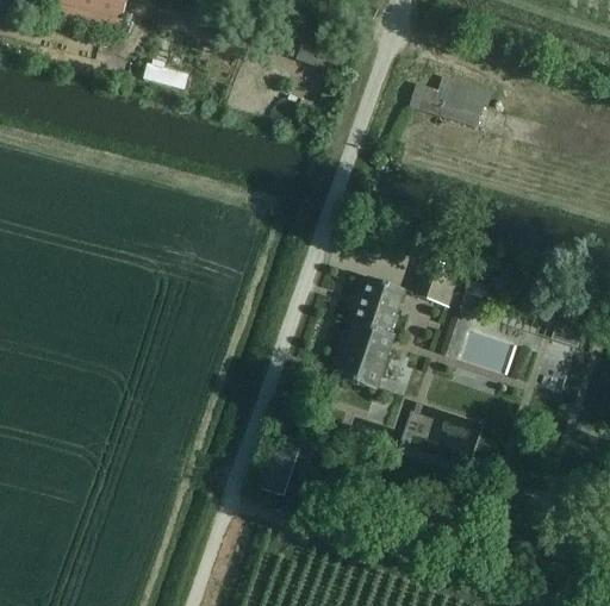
[(57,0),(57,2),(122,19),(126,0),(57,0)]
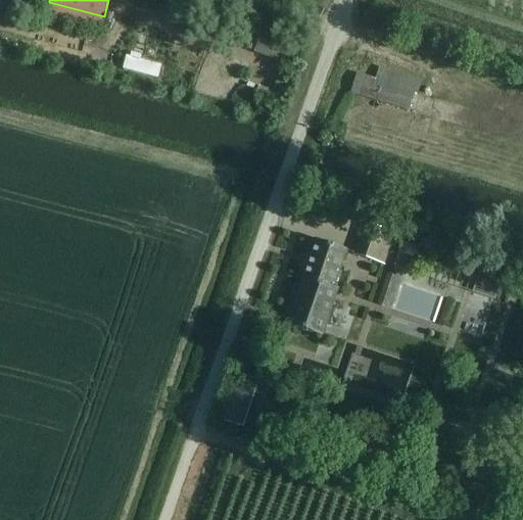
[(409,108),(415,89),(357,71),(350,91),(409,108)]
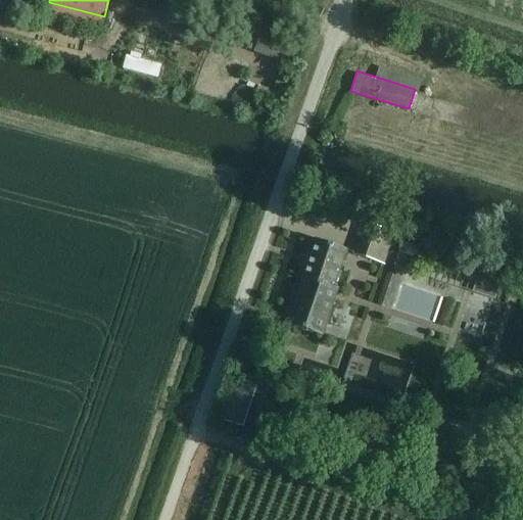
[(251,74),(247,83),(262,91),(267,81),(251,74)]
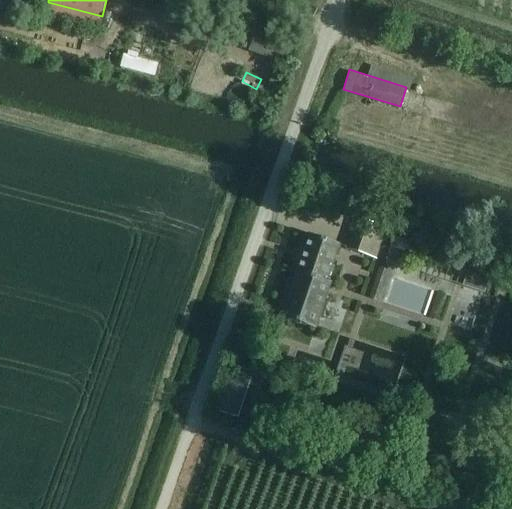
[(380,225),(360,218),(350,247),(371,253),(380,225)]
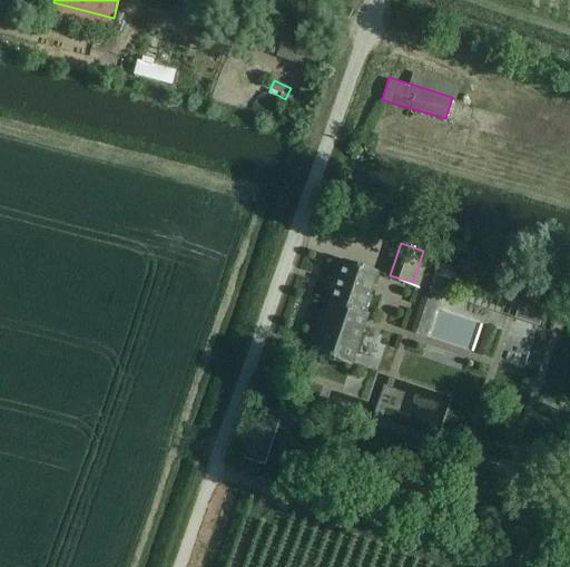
[(365,311),(380,270),(345,257),(331,300),(314,350),(352,364),(370,312),(365,311)]
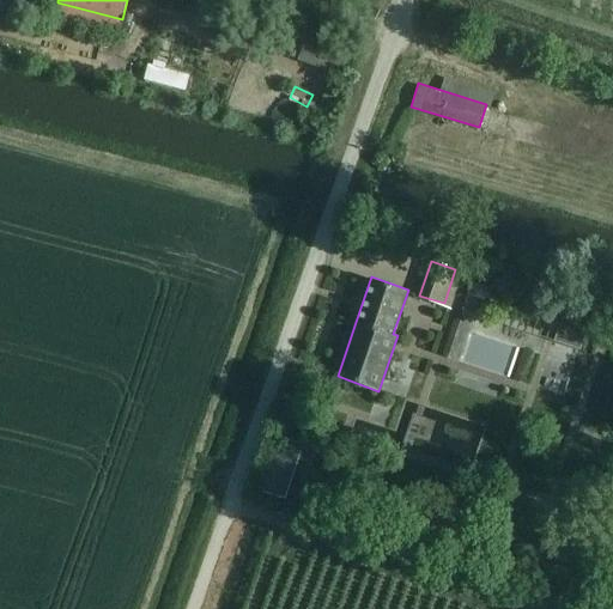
[(473,280),(469,292),(484,297),(487,285),(473,280)]
